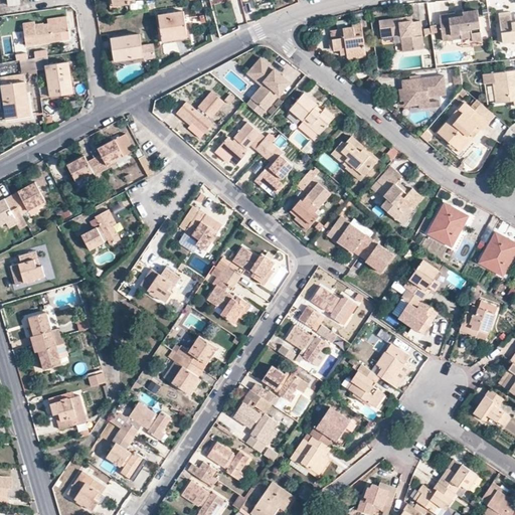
[(448,20),(447,15),(438,16),(442,40),(450,38),(450,34),(459,33),(459,37),(471,36),(471,41),(480,40),(476,11),(460,13),(461,17),(461,18),(448,19),(448,20)]
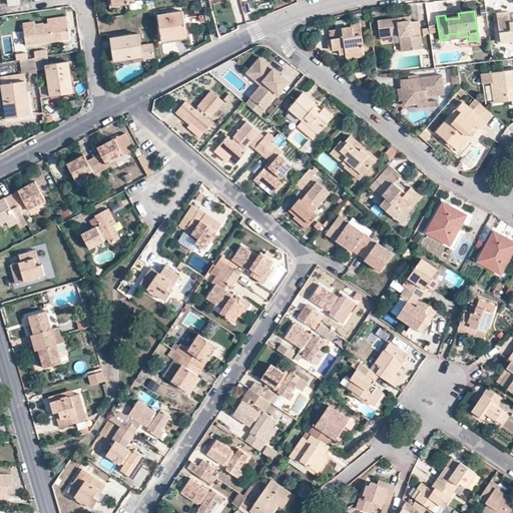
[(161,41),(173,39),(173,37),(185,35),(182,12),(156,16),(161,41)]
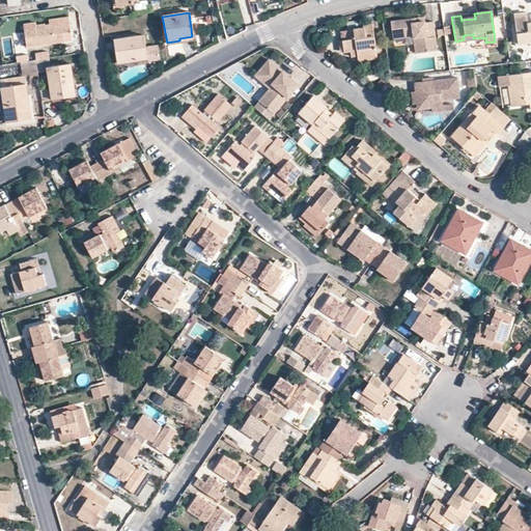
[(526,15),(513,17),(518,44),(530,42),(530,22),(527,23),(526,15)]
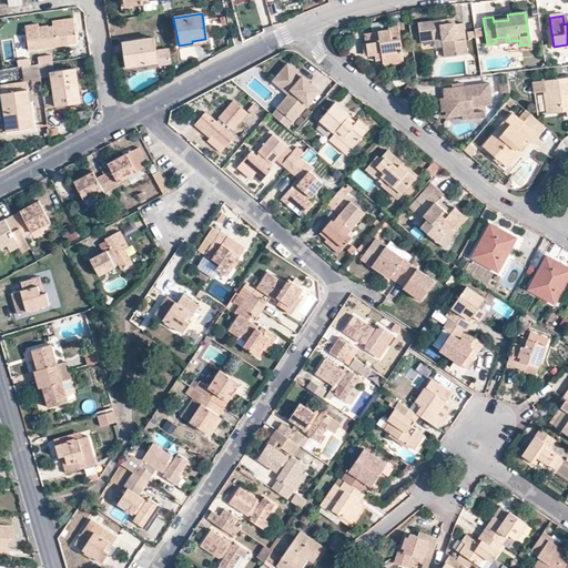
[(445,20),(444,19),(418,22),(422,43),(435,42),(436,49),(444,48),(445,59),(468,56),(464,23),(454,24),(454,23),(445,26),(445,20)]
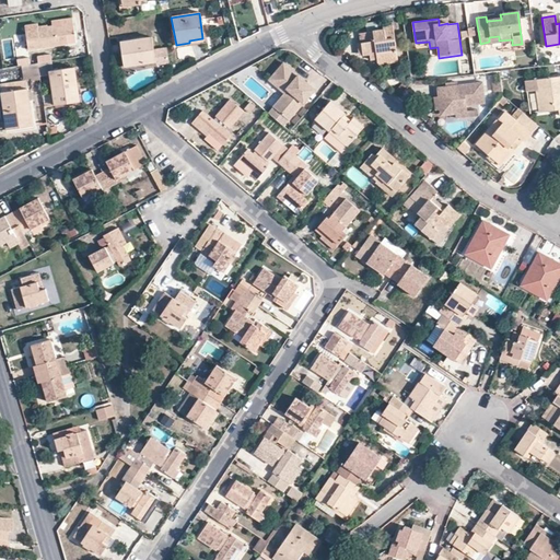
[(63,25),(51,26),(37,28),(37,25),(25,26),(27,50),(68,45),(67,36),(74,35),(72,20),(63,21),(63,25)]
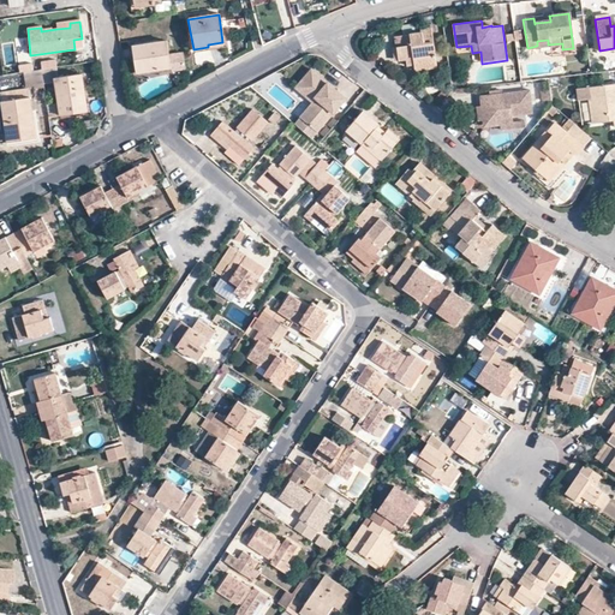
[(413,64),(413,70),(425,69),(436,66),(430,27),(419,29),(419,33),(394,35),(396,60),(404,59),(405,59),(411,58),(412,58),(413,64)]
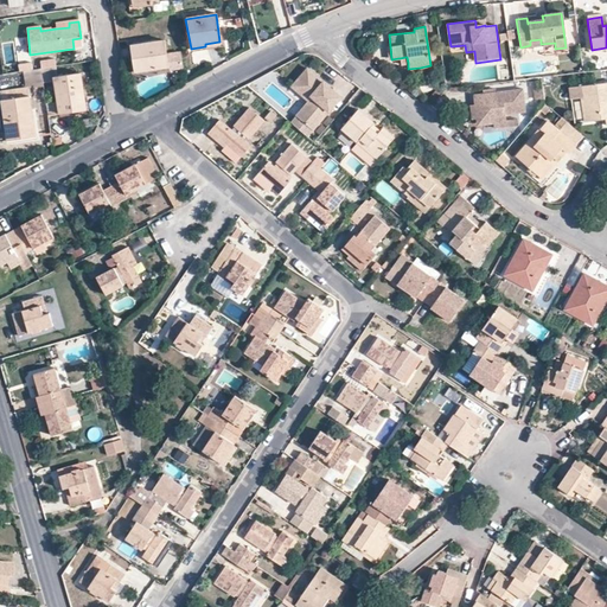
[(82,48),(81,38),(72,39),(74,49),(82,48)]
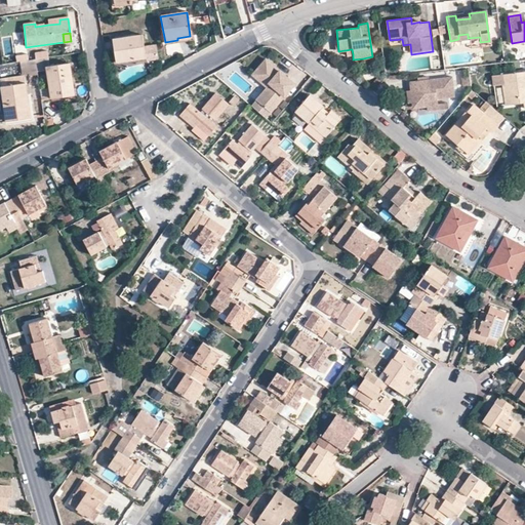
[(116,62),(144,57),(143,47),(140,36),(114,40),(116,62)]
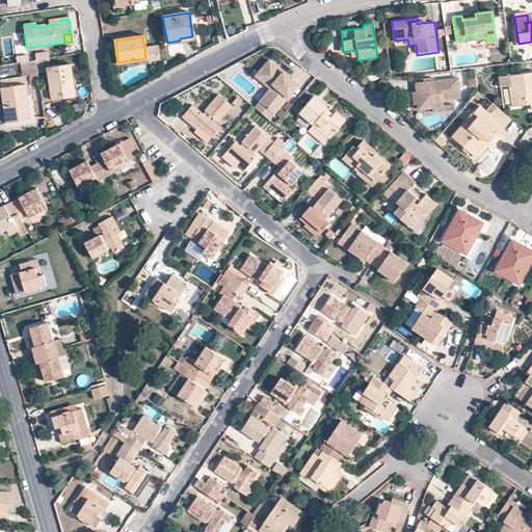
[(158,46),(144,48),(145,58),(147,61),(160,59),(158,46)]
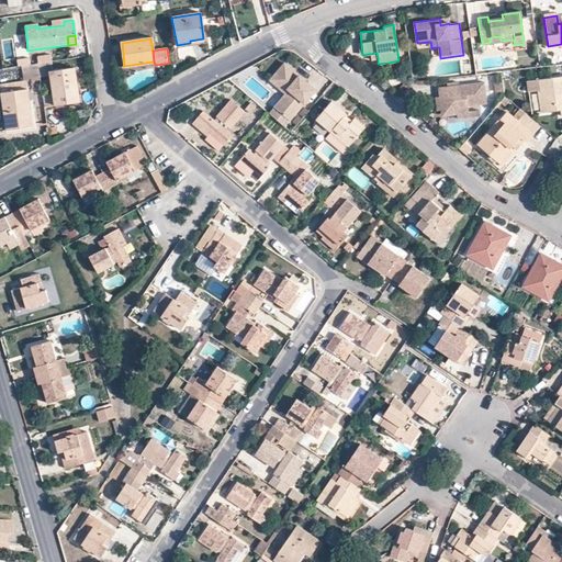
[(290,93),(278,108),(290,119),(317,86),(287,59),(274,74),(289,86),(290,87),(293,89),(290,93)]
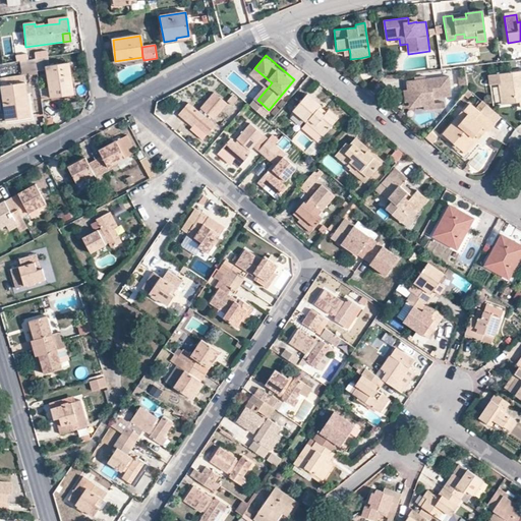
[(37,74),(35,59),(20,61),(22,76),(37,74)]
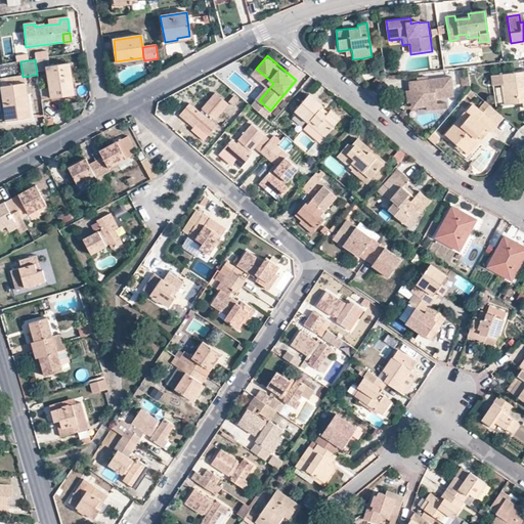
[(51,98),(73,95),(69,64),(47,68),(51,98)]
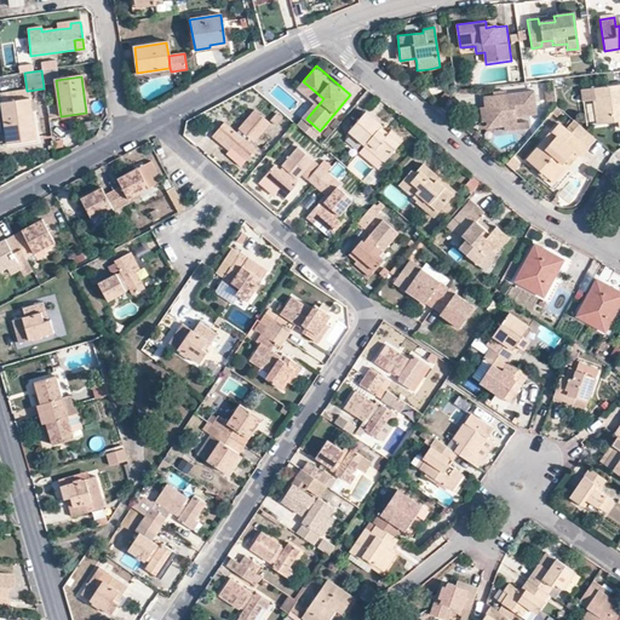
[(315,99),(316,99),(320,96),(319,95),(303,81),(298,86),(315,99)]
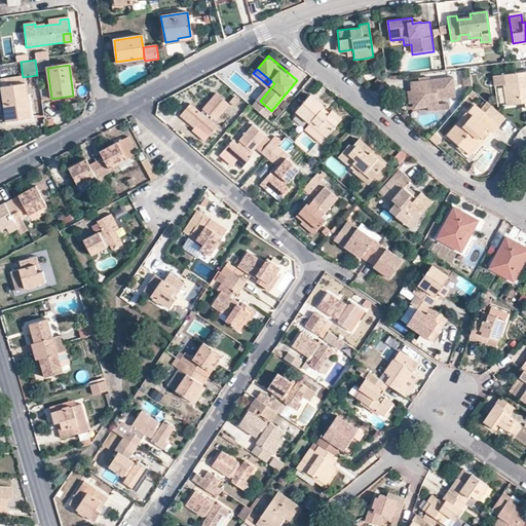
[(525,109),(525,108),(525,71),(506,74),(508,83),(504,83),(508,105),(525,103),(525,109)]
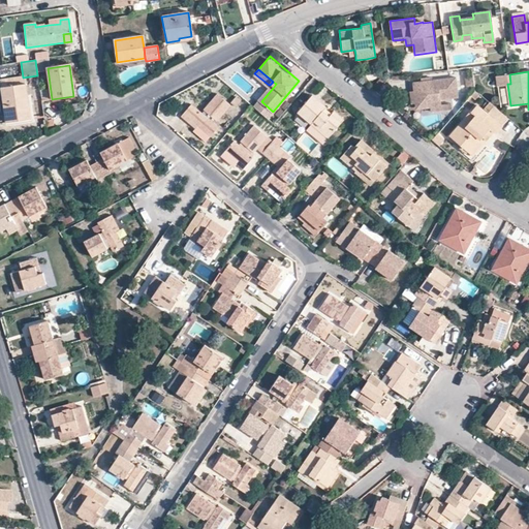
[(510,84),(509,74),(496,75),(497,85),(507,84),(510,84)]
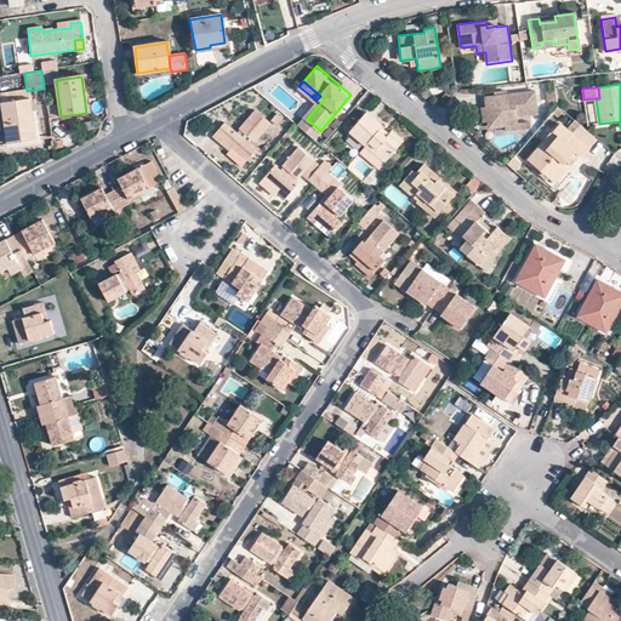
[(489,120),(490,121),(497,127),(508,126),(518,125),(518,123),(517,117),(537,114),(535,91),(486,96),(488,107),(489,120)]
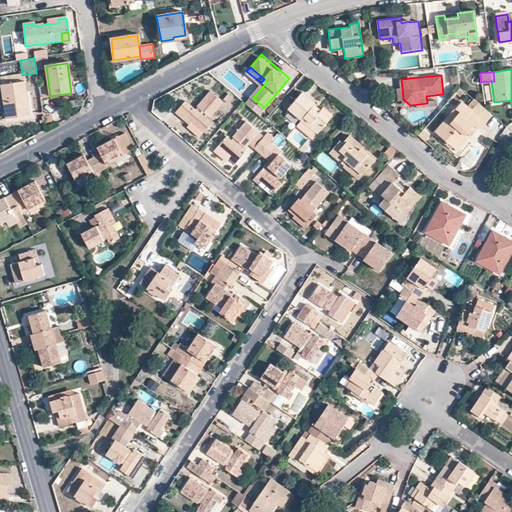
[(249,95),(253,98),(264,85),(267,81),(264,79),(261,82),(259,84),(249,95)]
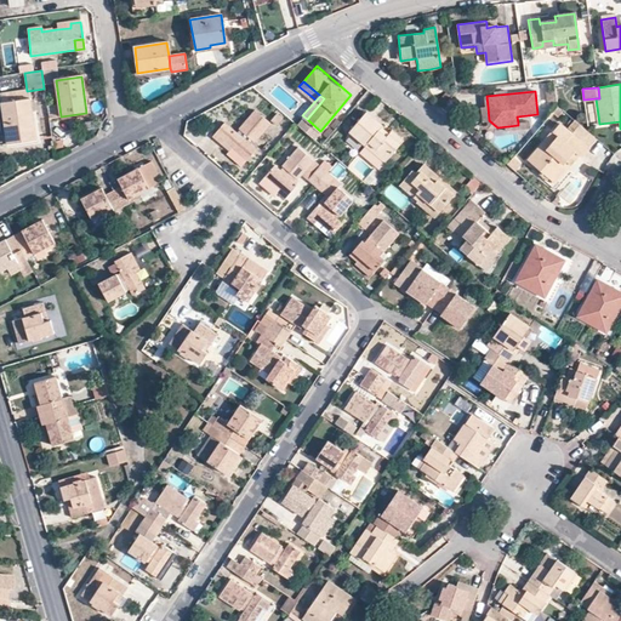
[(9,143),(36,140),(29,100),(3,104),(9,143)]
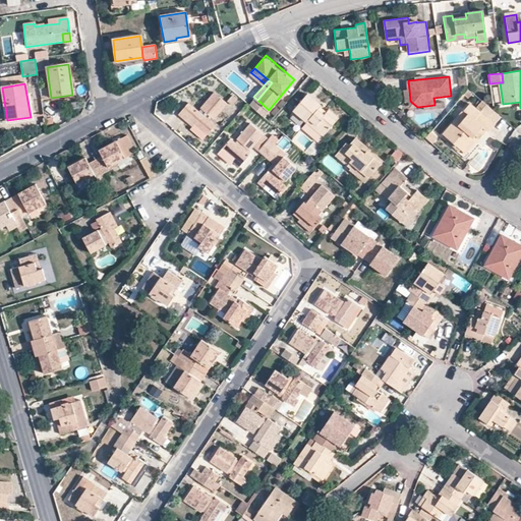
[(185,120),(188,118),(207,133),(215,125),(205,116),(207,114),(213,119),(226,103),(213,92),(199,107),(200,109),(198,112),(187,102),(177,113),(185,120)]
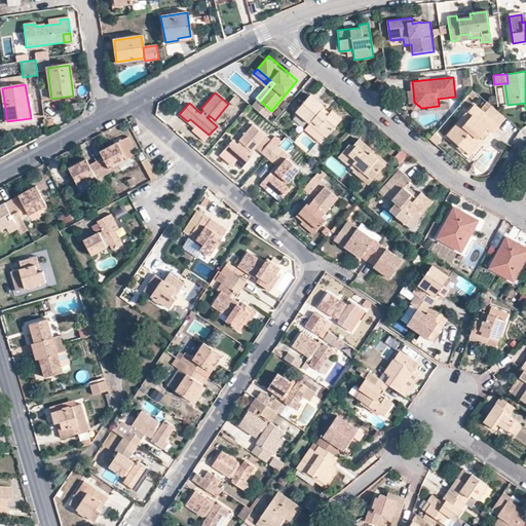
[(296,111),(309,123),(326,138),(339,122),(329,113),(328,116),(321,111),(323,108),(324,107),(310,95),(296,111)]
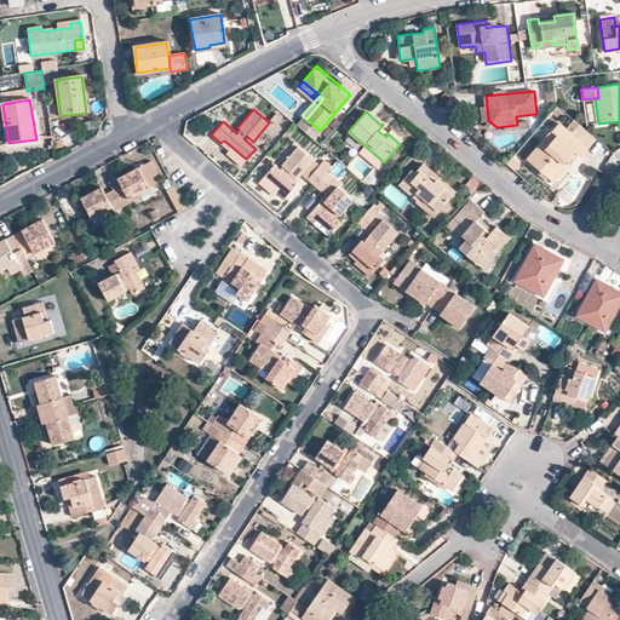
[(270,119),(276,124),(282,118),(275,113),(270,119)]
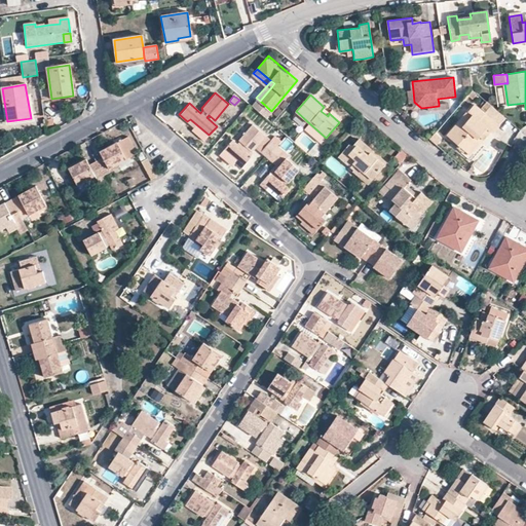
[(251,105),(265,117),(271,111),(260,101),(256,98),(251,105)]
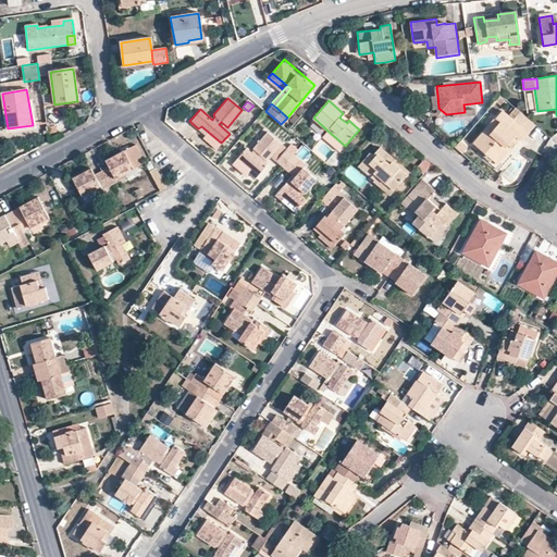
[(475,109),(465,110),(465,112),(456,113),(456,119),(477,116),(475,110),(475,109)]
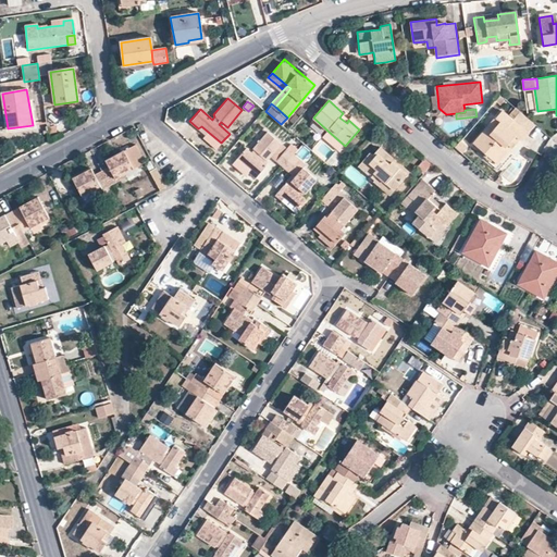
[(507,145),(510,148),(511,149),(519,140),(520,141),(534,124),(518,111),(511,120),(500,111),(471,144),(493,162),(507,145)]
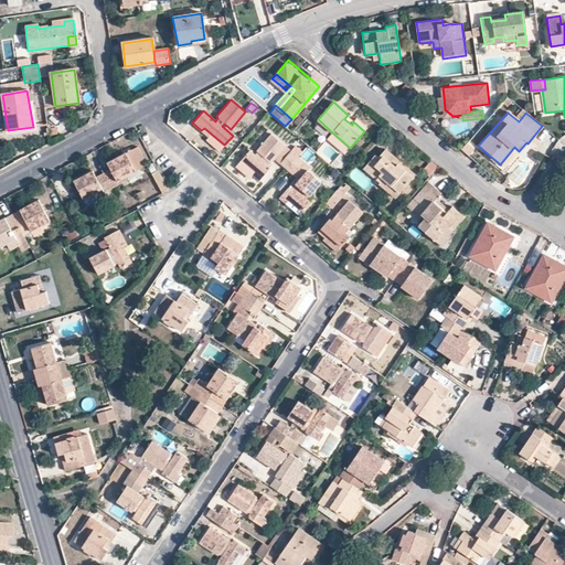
[(356,118),(353,121),(364,131),(368,128),(356,119),(356,118)]
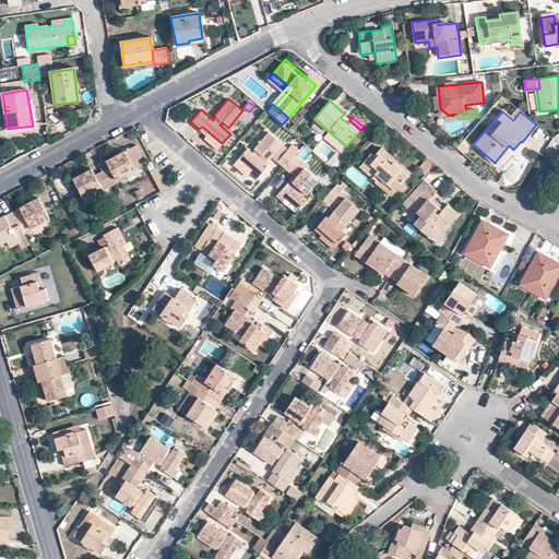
[(202,127),(199,129),(205,135),(204,138),(217,150),(222,143),(202,127)]
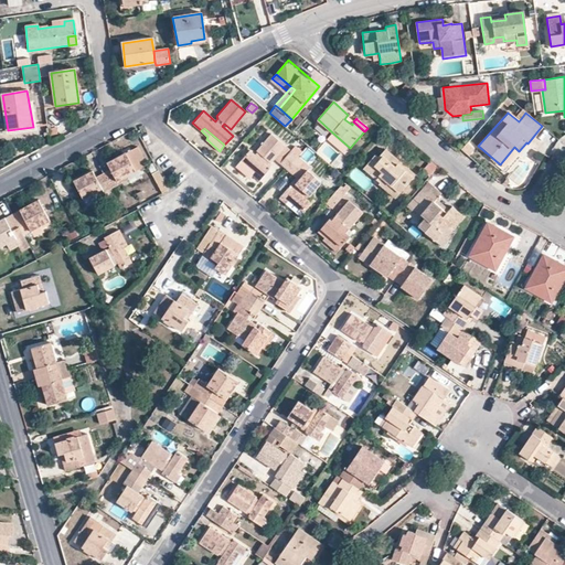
[(344,153),(350,148),(332,132),(327,138),(344,153)]
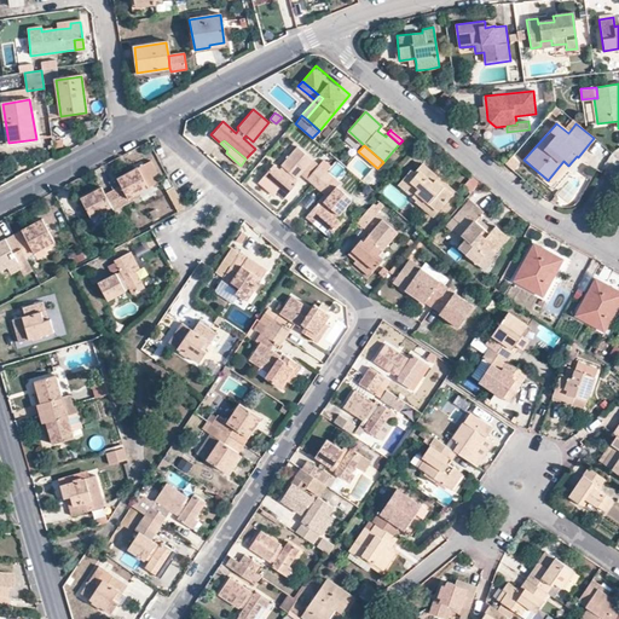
[(279,187),(276,191),(284,197),(296,184),(293,181),(299,174),(312,160),(296,146),(281,165),(282,167),(278,169),(273,165),(264,174),(279,187)]
